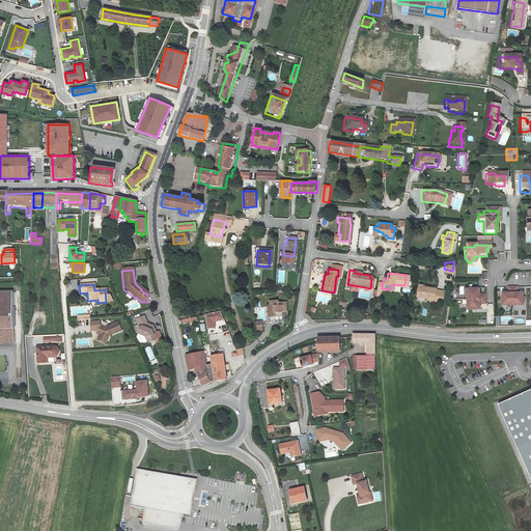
[(435,288),(430,287),(422,286),(422,285),(417,284),(416,292),(421,294),(420,297),(426,298),(426,300),(437,301),(438,297),(441,298),(442,290),(435,289),(435,288)]
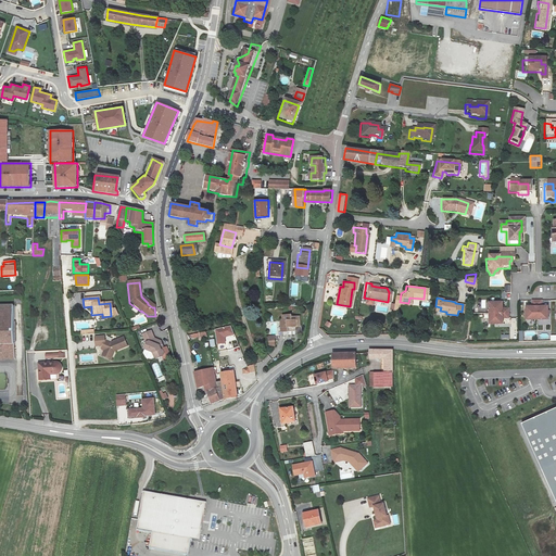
[(538,304),(528,304),(528,310),(522,310),(522,323),(544,323),(544,310),(538,310),(538,304)]
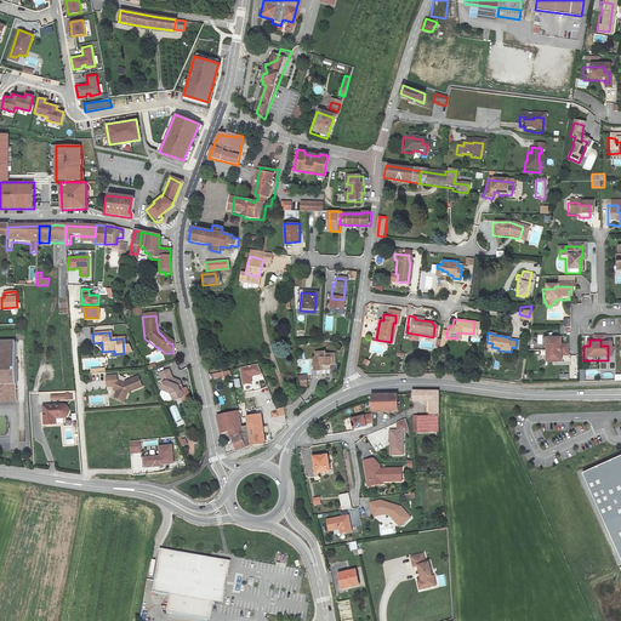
[(557,341),(542,341),(542,365),(557,365),(557,359),(564,359),(564,348),(557,348),(557,341)]
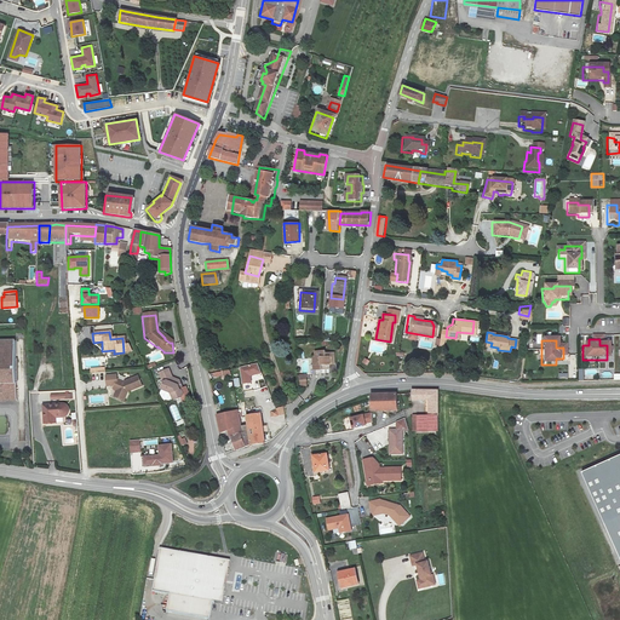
[(0,402),(15,403),(13,343),(0,343),(0,402)]
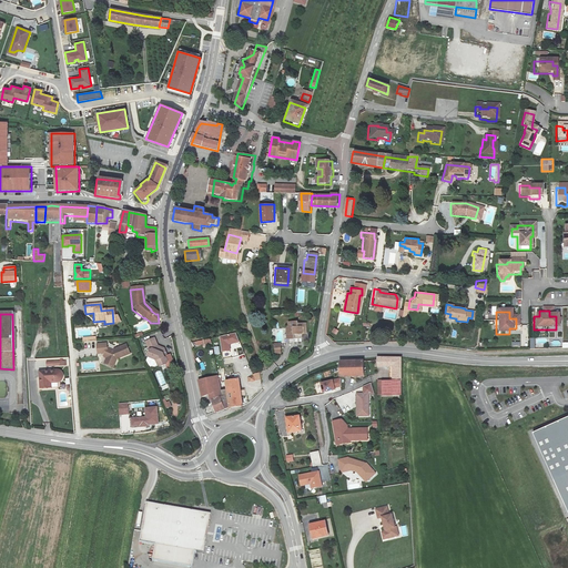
[(296,322),(287,322),(287,328),(285,328),(285,340),(292,340),(292,335),(300,335),(305,335),(305,324),(296,324),(296,322)]
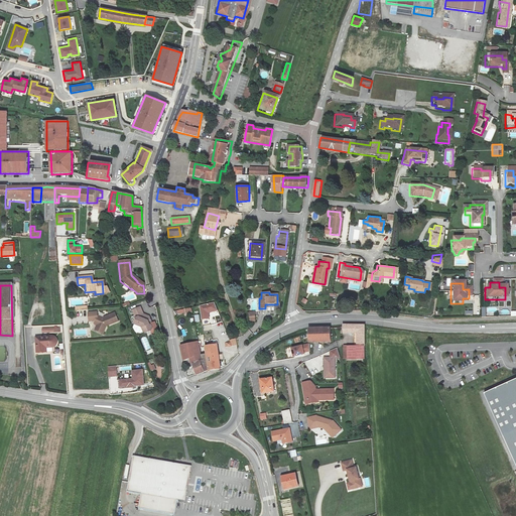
[(200,305),(202,318),(209,318),(208,312),(217,310),(214,302),(200,305)]
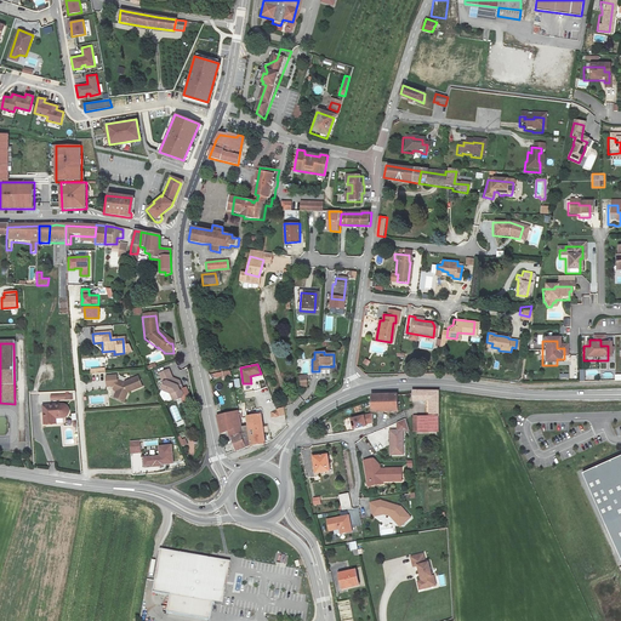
[(211,380),(232,375),(229,370),(210,375),(211,380)]
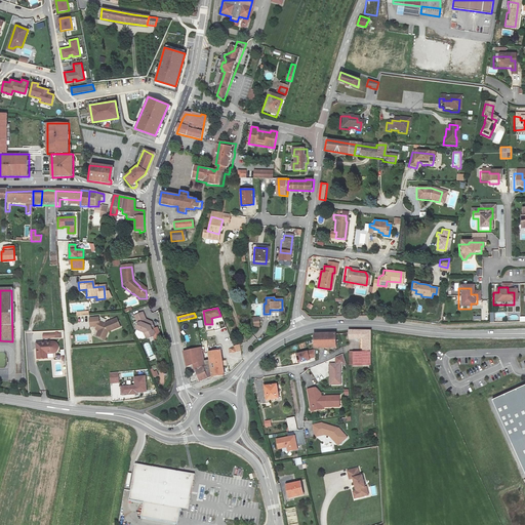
[(150,328),(153,327),(151,324),(146,321),(143,314),(134,318),(137,324),(138,325),(136,331),(139,333),(144,334),(145,335),(146,339),(149,340),(154,338),(155,335),(154,332),(152,332),(150,328)]
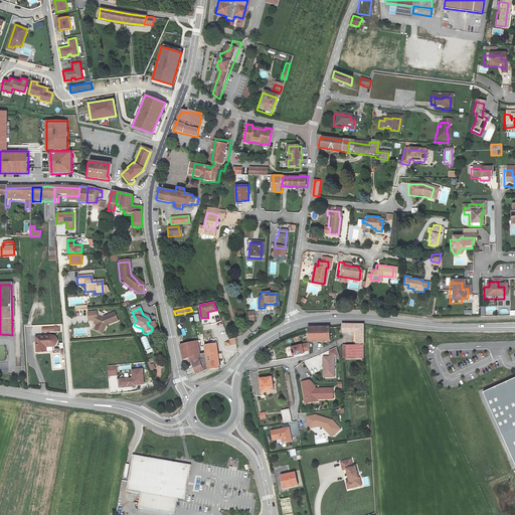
[(101,318),(96,316),(92,324),(95,325),(99,327),(98,329),(102,331),(104,326),(116,321),(113,313),(101,318)]
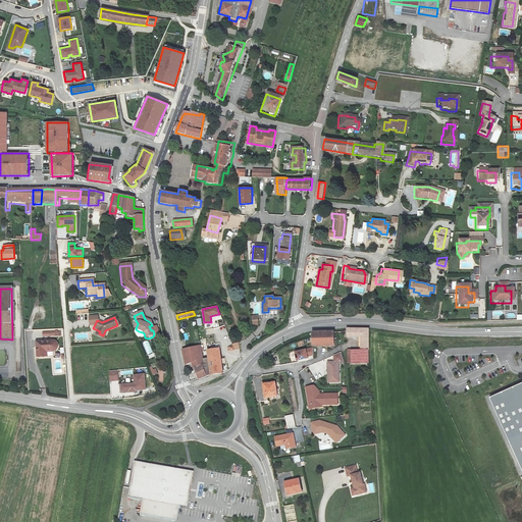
[(100,331),(96,329),(94,335),(103,338),(103,335),(99,333),(100,331)]
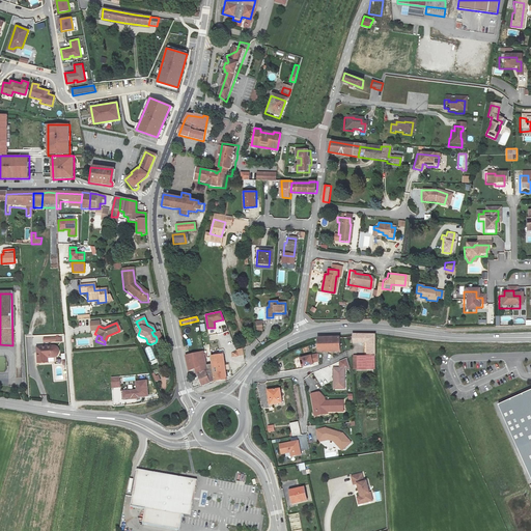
[(353,337),(354,343),(362,343),(361,335),(353,335),(353,337)]
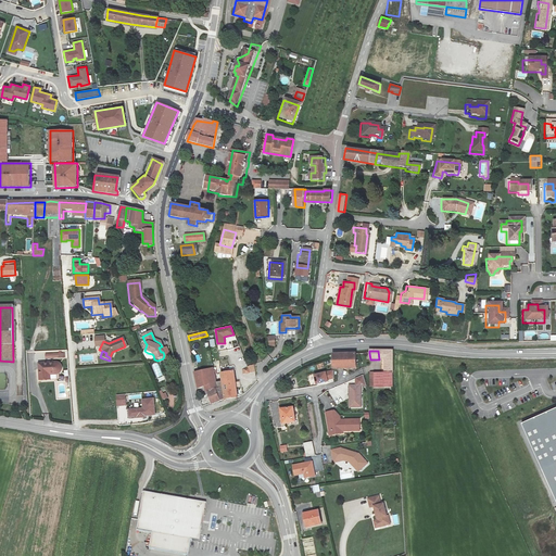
[(383,374),(384,388),(393,389),(392,374),(393,374),(394,352),(382,351),(383,359),(383,374)]
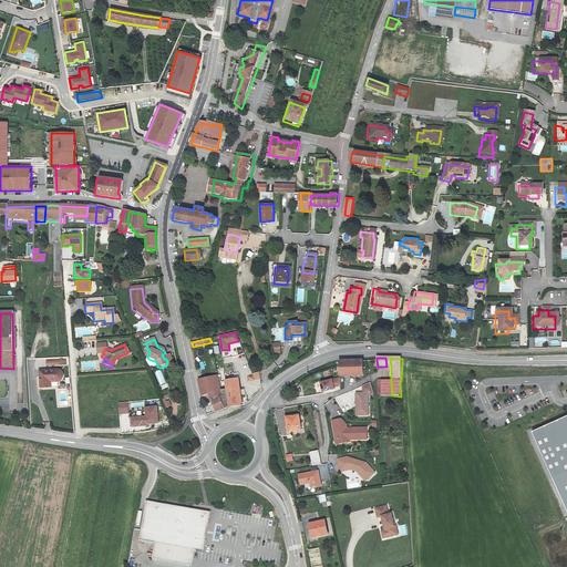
[(363,361),(339,361),(340,378),(364,377),(363,361)]
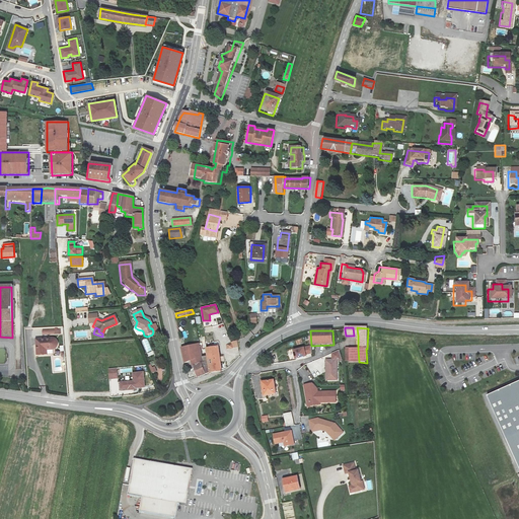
[(53,338),(35,339),(35,354),(46,354),(46,349),(53,348),(54,348),(56,347),(57,345),(57,342),(57,340),(56,339),(55,338),(53,338)]
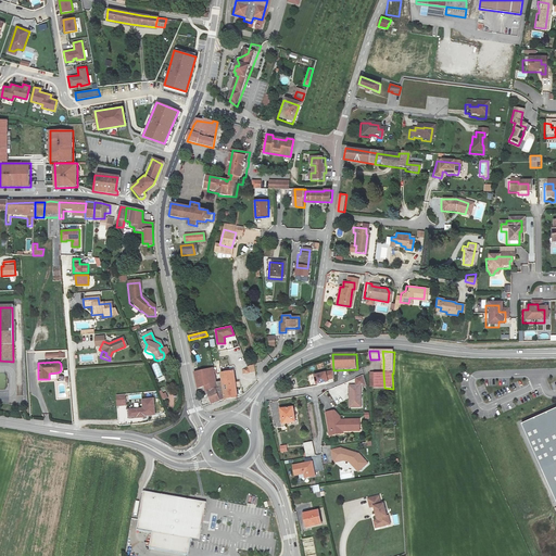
[(210,404),(218,401),(215,381),(212,367),(212,364),(206,365),(207,368),(193,370),(197,387),(204,386),(210,404)]
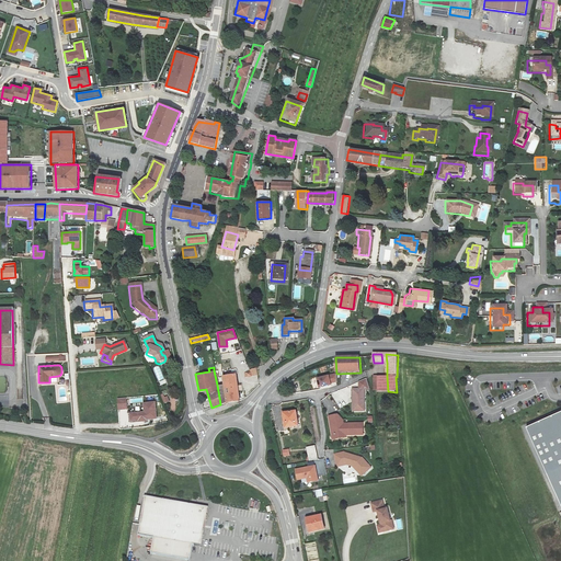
[(335,374),(329,375),(317,378),(319,387),(331,384),(330,382),(336,381),(335,374)]
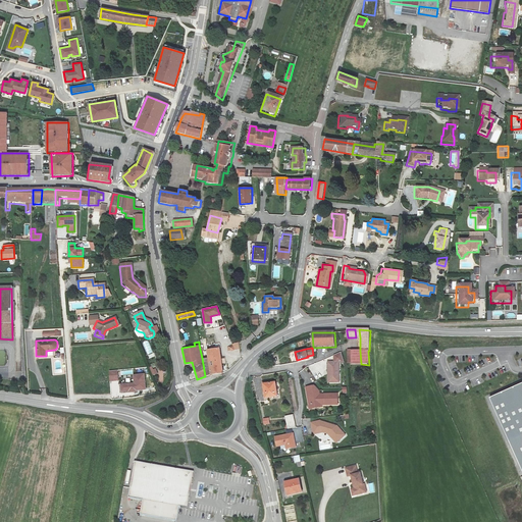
[(208,357),(207,357),(210,375),(221,373),(220,349),(208,351),(208,357)]
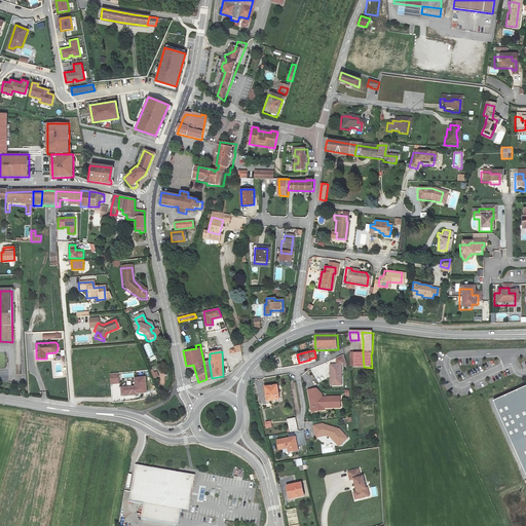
[(363,353),(353,353),(354,367),(364,367),(363,353)]
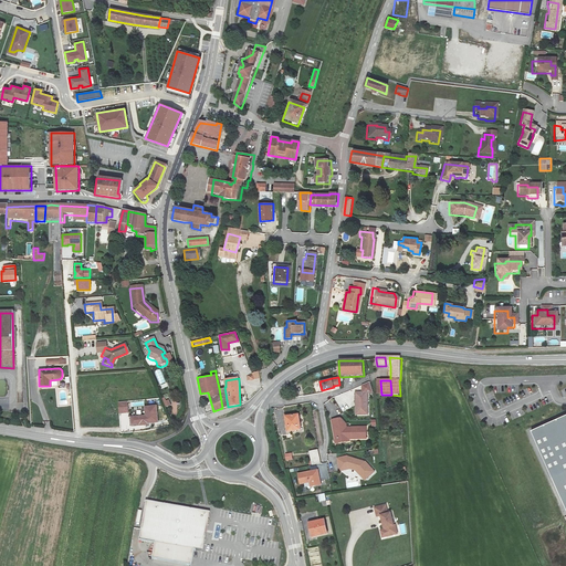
[(222,408),(228,407),(224,387),(219,388),(222,408)]
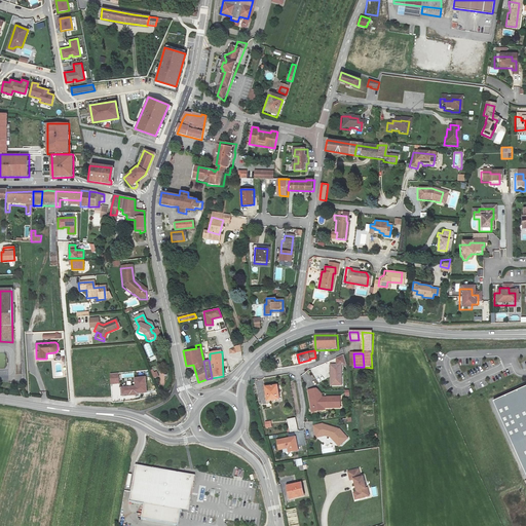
[(341,366),(330,366),(330,374),(332,374),(332,379),(330,379),(331,386),(336,386),(336,382),(339,383),(341,380),(341,366)]
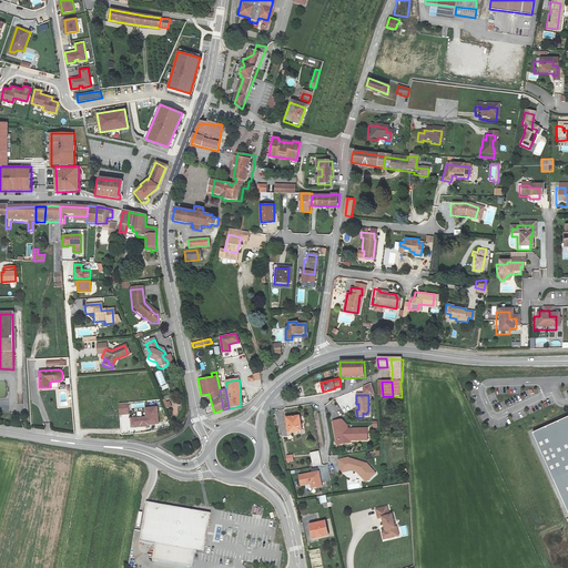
[(120,415),(129,414),(128,403),(119,403),(120,415)]
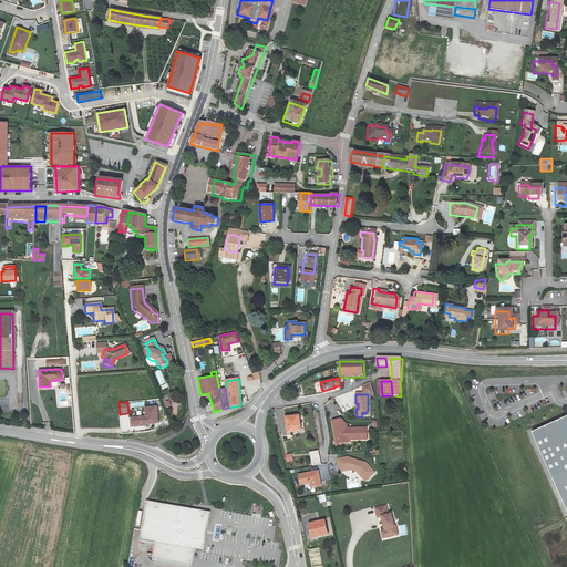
[(131,418),(131,425),(147,424),(147,423),(157,422),(156,406),(145,406),(145,416),(131,418)]
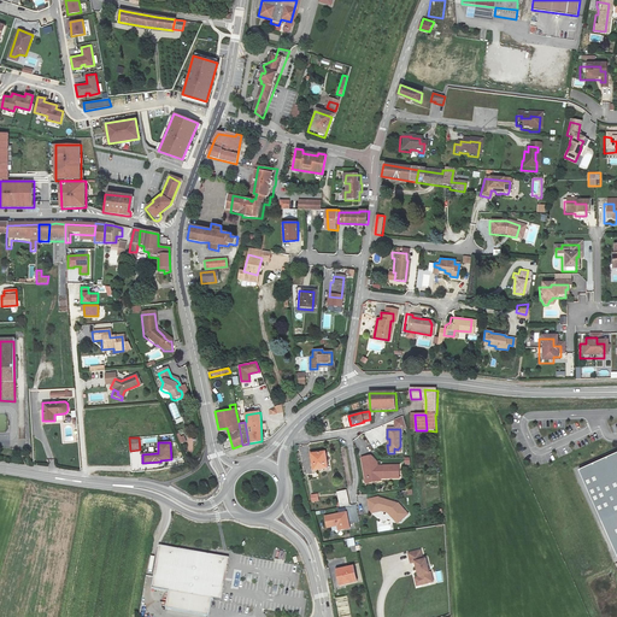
[(324,451),(311,453),(313,469),(327,468),(324,451)]
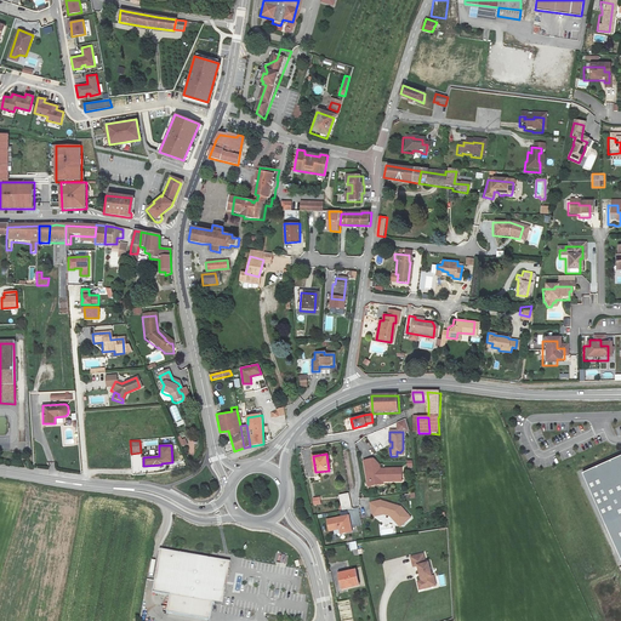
[(620,455),(582,473),(620,559),(620,455)]
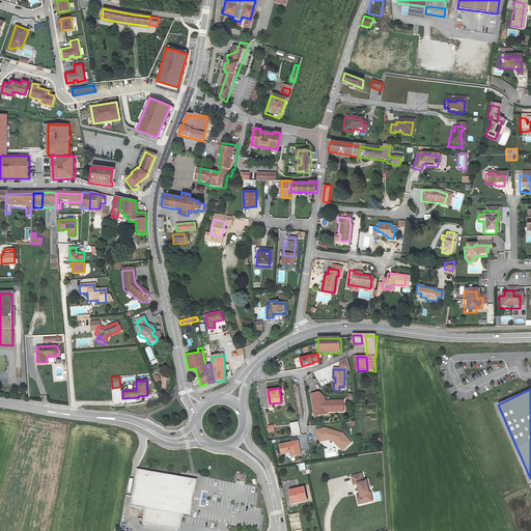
[(322,394),(313,396),(314,408),(317,408),(318,414),(325,413),(326,414),(345,414),(344,402),(325,403),(324,397),(322,394)]
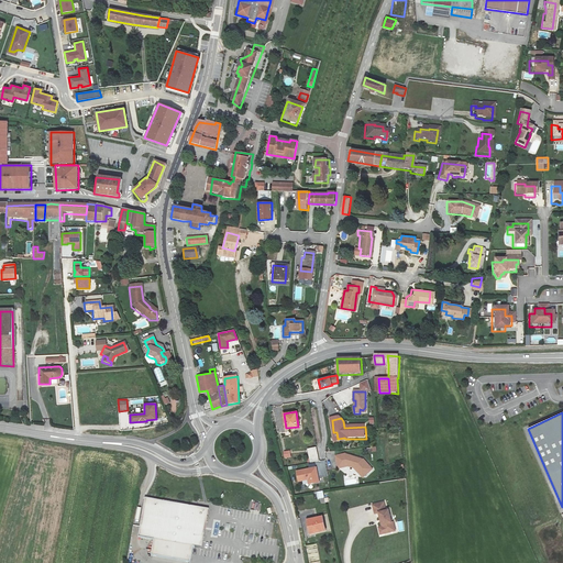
[(317,448),(308,449),(310,463),(319,462),(317,448)]
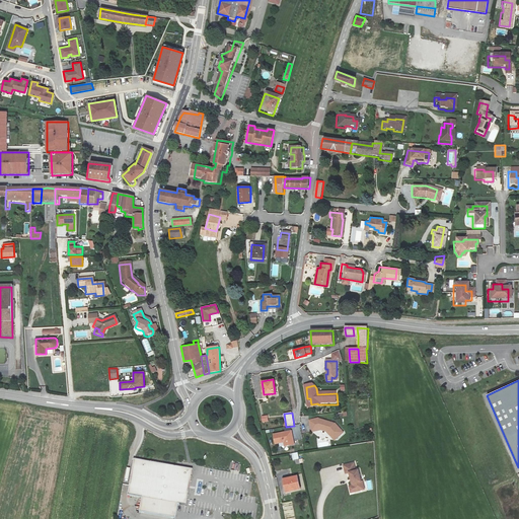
[(318,419),(309,421),(311,430),(320,428),(320,430),(325,431),(327,430),(336,439),(343,433),(335,424),(332,426),(329,423),(323,420),(319,421),(318,419)]
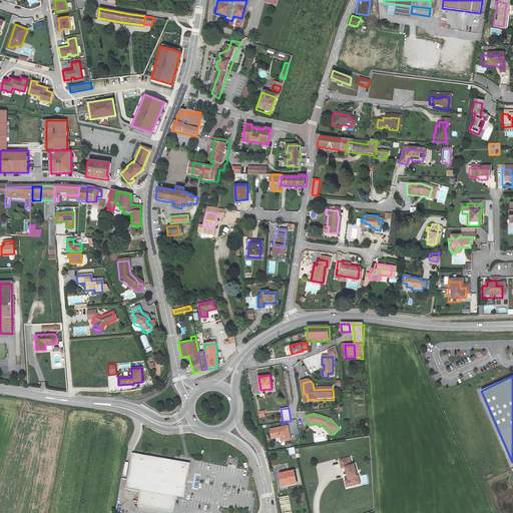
[(332,434),(324,425),(322,426),(330,435),(332,434)]
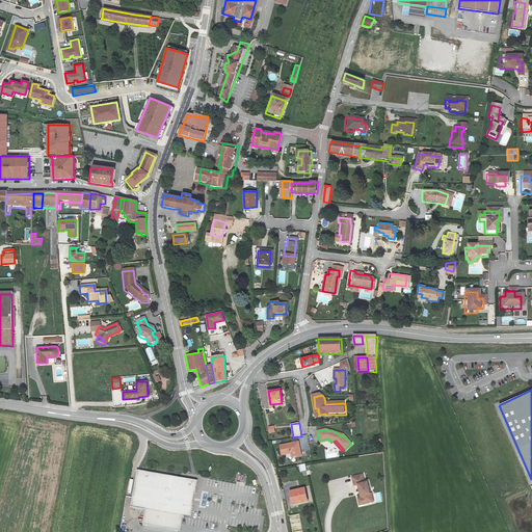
[(301,455),(298,442),(280,445),(282,454),(291,452),(292,457),(301,455)]
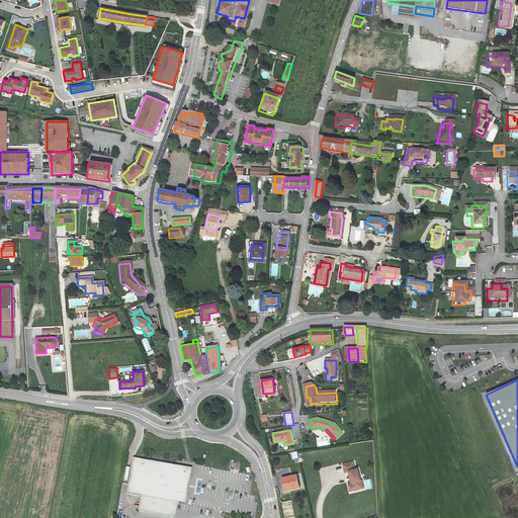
[(127,493),(142,495),(140,509),(175,515),(177,501),(185,503),(191,467),(134,457),(127,493)]
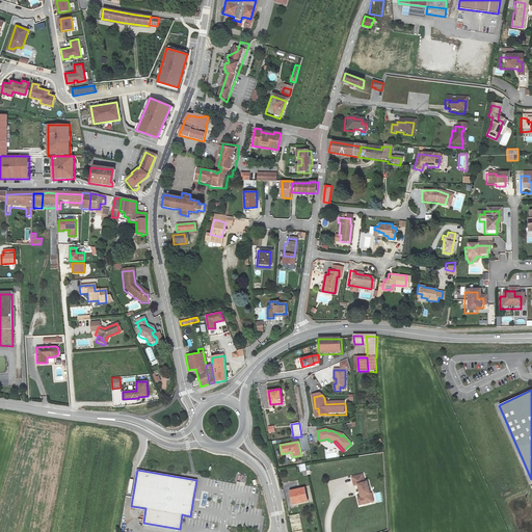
[(364,475),(353,477),(355,485),(360,484),(362,498),(361,500),(362,503),(363,504),(374,502),(372,494),(371,494),(368,482),(366,483),(364,475)]
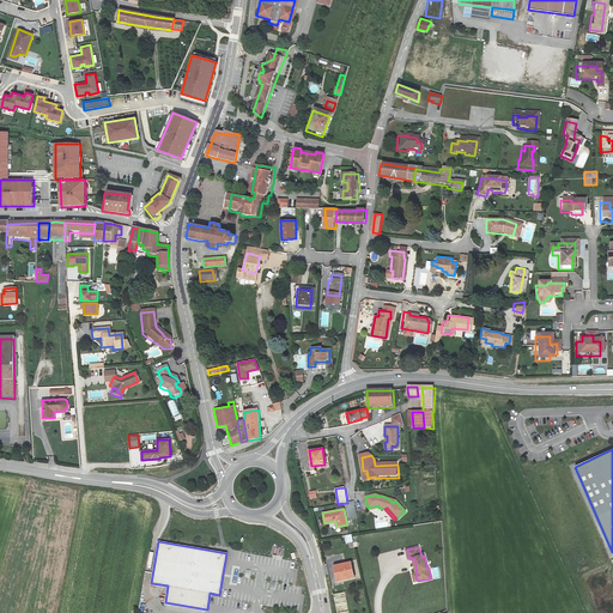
[(351,563),(335,566),(339,582),(354,578),(351,563)]
